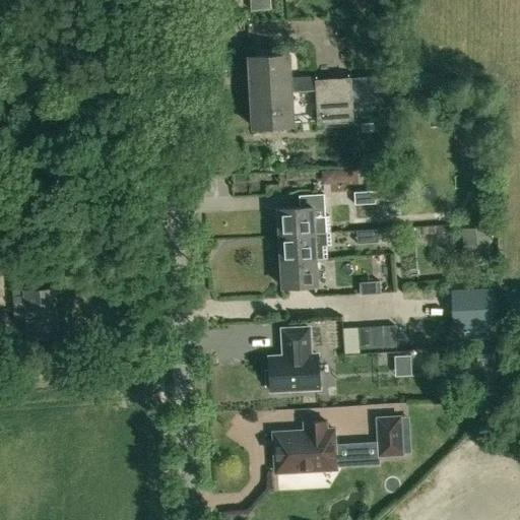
[(295,126),(289,56),(250,58),(254,128),(295,126)]
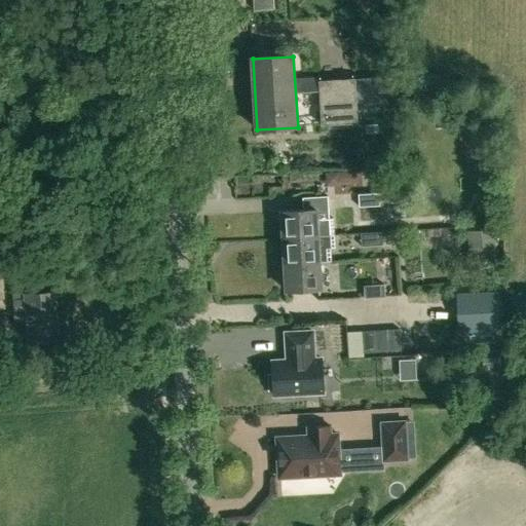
[(320,82),(323,126),(359,124),(355,79),(320,82)]
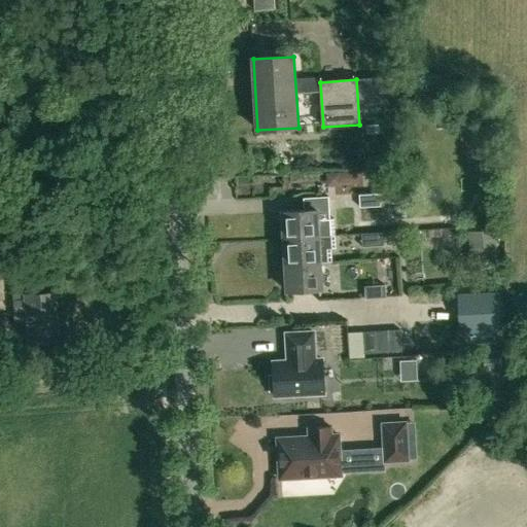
[(432,114),(434,129),(448,128),(447,113),(432,114)]
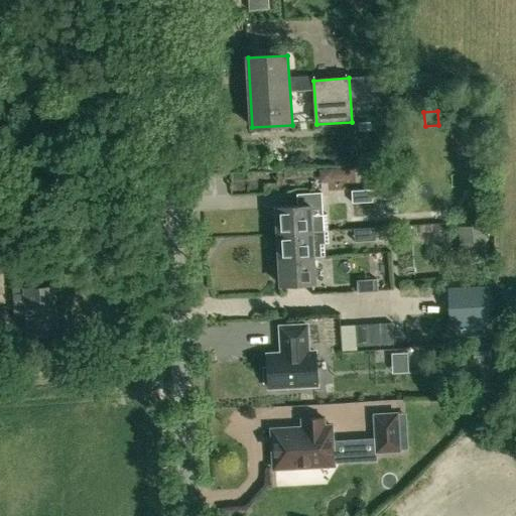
[(372,189),(351,190),(352,204),(373,203),(372,189)]
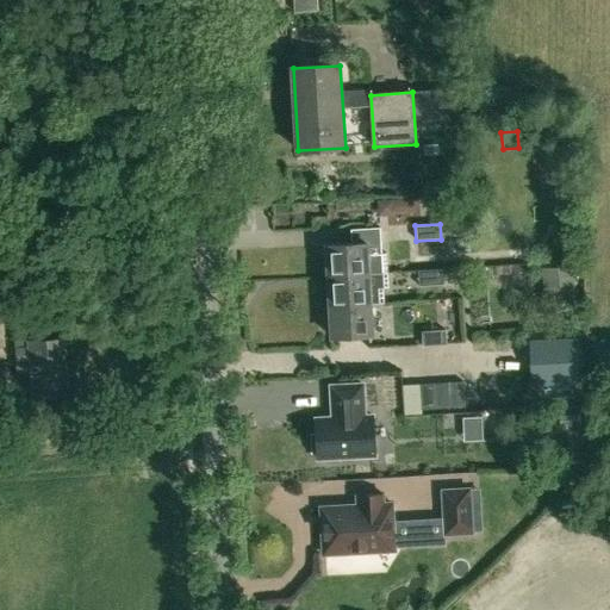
[(383,256),(383,244),(328,248),(329,279),(388,275),(387,256),(383,256)]
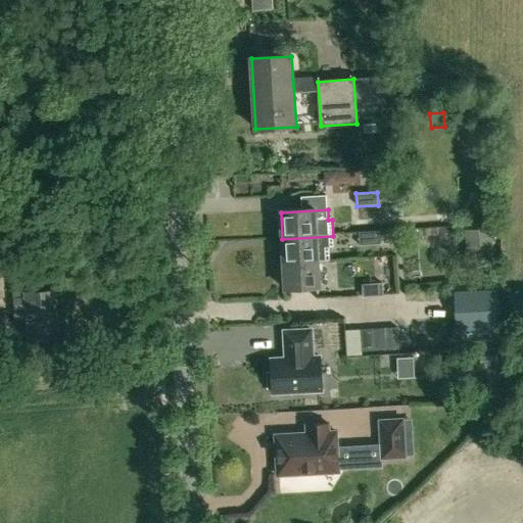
[(480,230),(482,258),(494,258),(492,229),(480,230)]
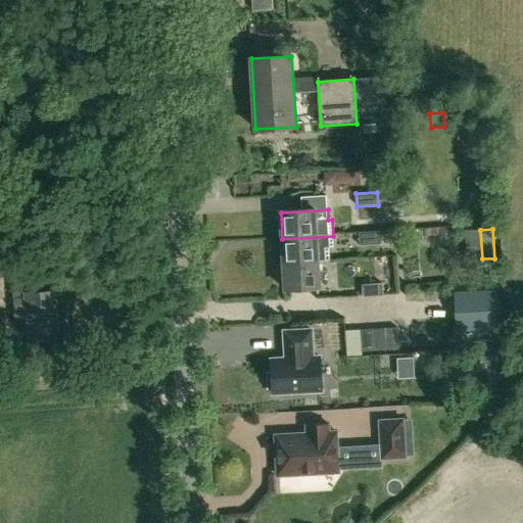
[(379,231),(359,232),(359,244),(380,243),(379,231)]
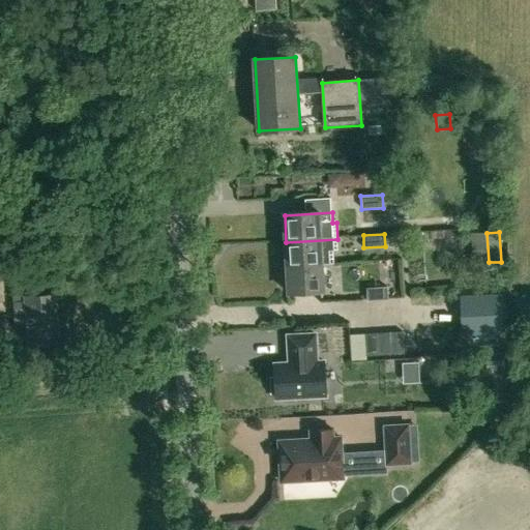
[(286,242),(288,268),(334,265),(333,253),(339,252),(337,239),(286,242)]
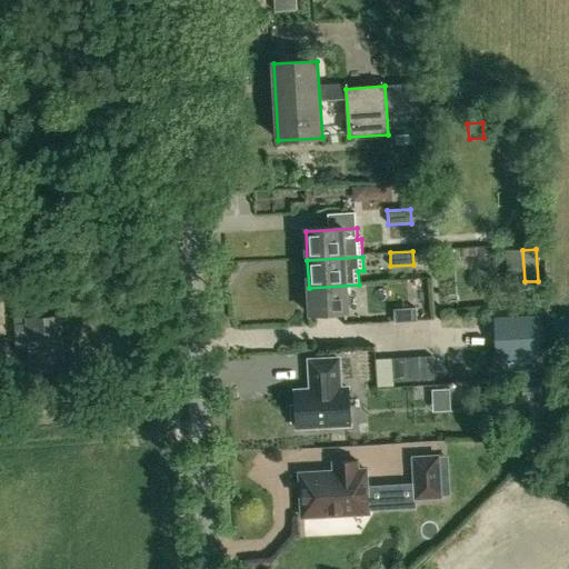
[(348,315),(347,287),(359,286),(359,285),(309,288),(310,317),(348,315)]
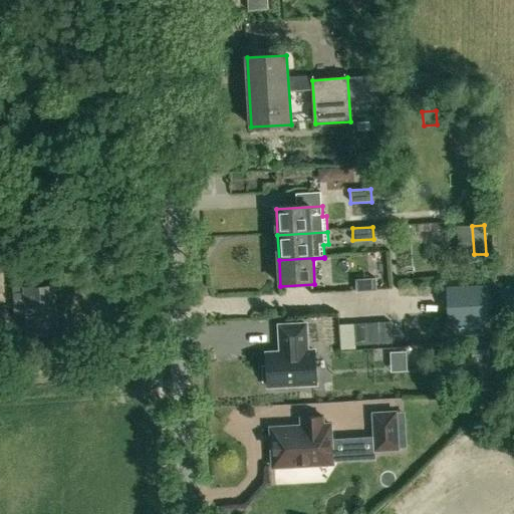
[(27,336),(57,334),(55,288),(42,288),(42,276),(13,278),(13,293),(25,292),(27,336)]
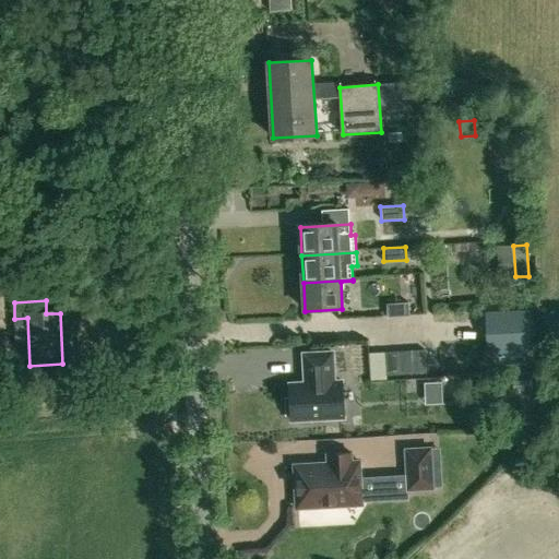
[(408,302),(387,304),(388,317),(409,316),(408,302)]
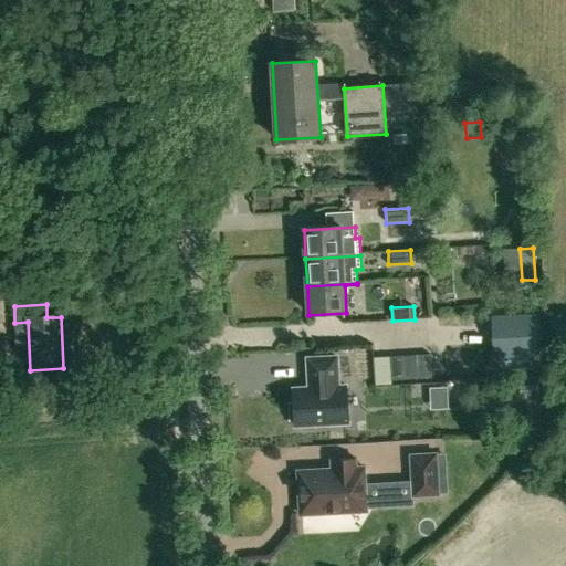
[(404,356),(405,379),(431,377),(430,354),(404,356)]
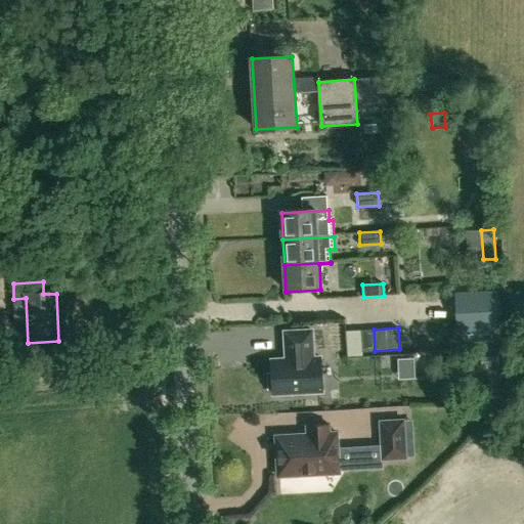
[(268,389),(273,389),(273,393),(321,391),(319,357),(312,357),(311,330),(285,332),(286,351),(288,350),(289,358),(271,359),(272,373),(267,373),(268,389)]
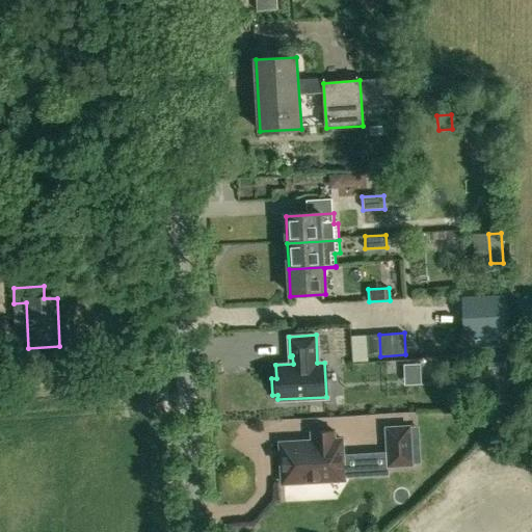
[(380,356),(379,335),(351,336),(352,362),(368,361),(367,356),(380,356)]
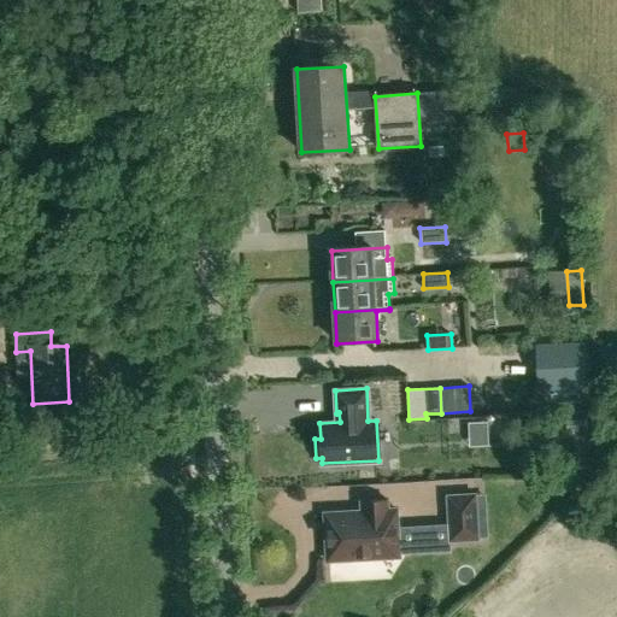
[(495,448),(497,424),(477,424),(477,448),(495,448)]
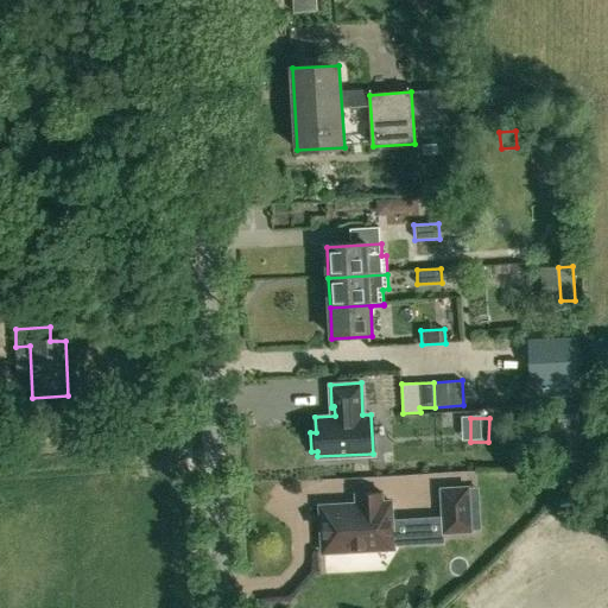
[(469,491),(443,492),(445,534),(472,533),(469,491)]
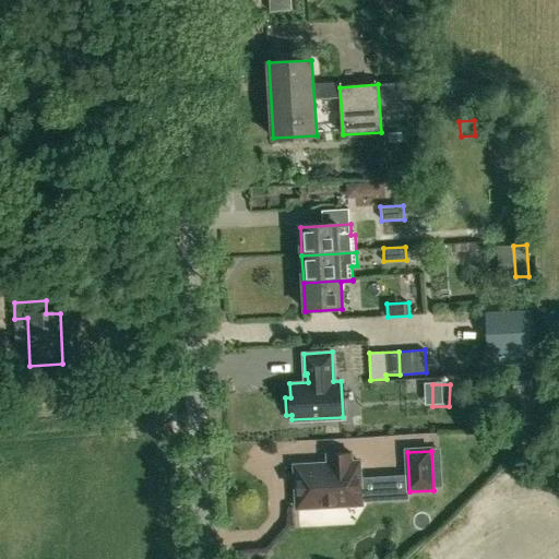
[(296,467),(298,510),(364,507),(361,464),(353,464),(353,455),(335,456),(335,465),(296,467)]
